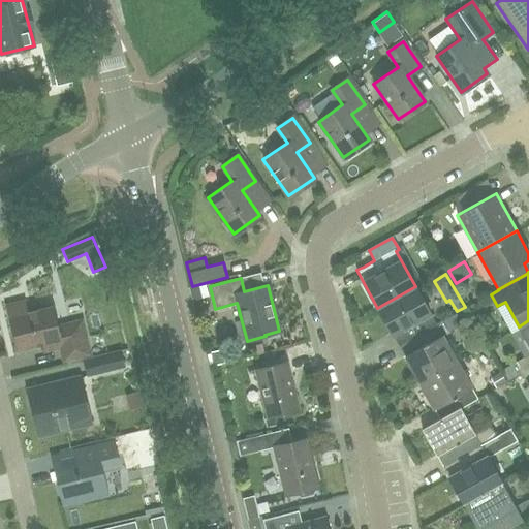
[(415,286),(377,308),(393,335),(401,331),(406,340),(436,323),(415,286)]
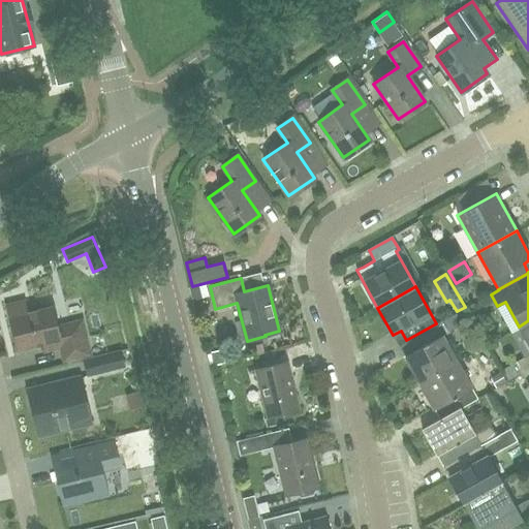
[(57,327),(53,307),(28,313),(25,299),(7,303),(12,327),(10,330),(12,339),(17,341),(19,349),(43,343),(45,350),(61,346),(64,360),(89,353),(81,320),(57,327)]
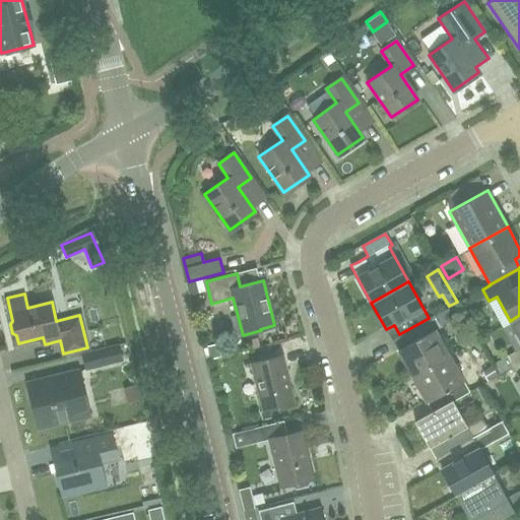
[(404,342),(396,347),(406,367),(411,375),(449,354),(436,331),(443,327),(436,315),(436,314),(429,318),(399,334),(404,342)]
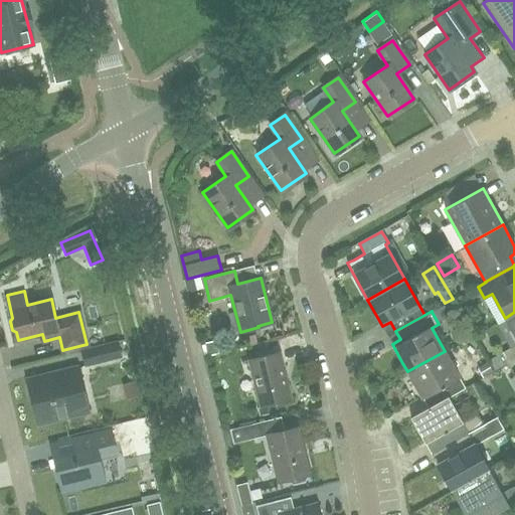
[(514,335),(514,344),(502,352),(502,353),(507,360),(508,363),(514,359),(514,312),(505,318),(514,335)]
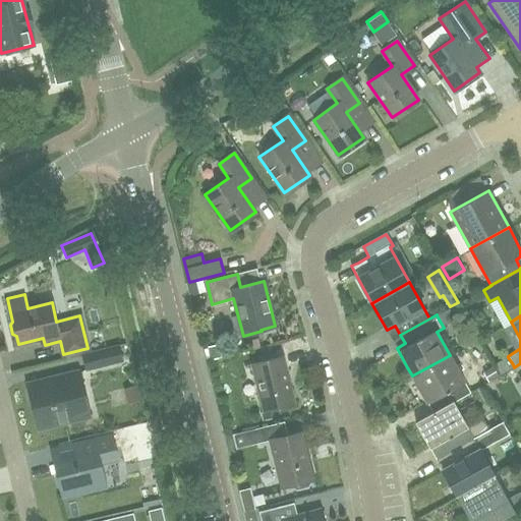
[(119,344),(110,346),(81,353),(87,371),(124,361),(119,344)]
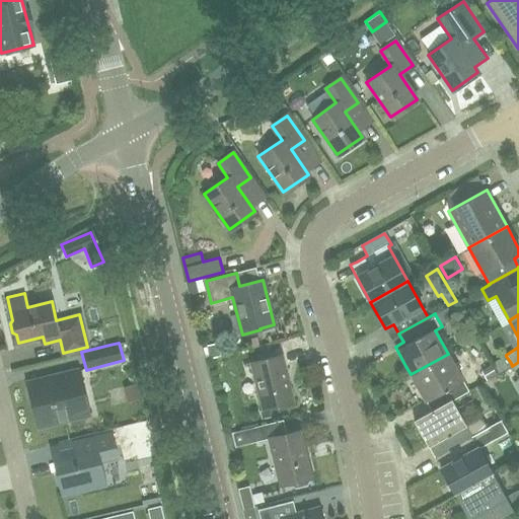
[(218,344),(207,346),(210,358),(220,356),(218,344)]
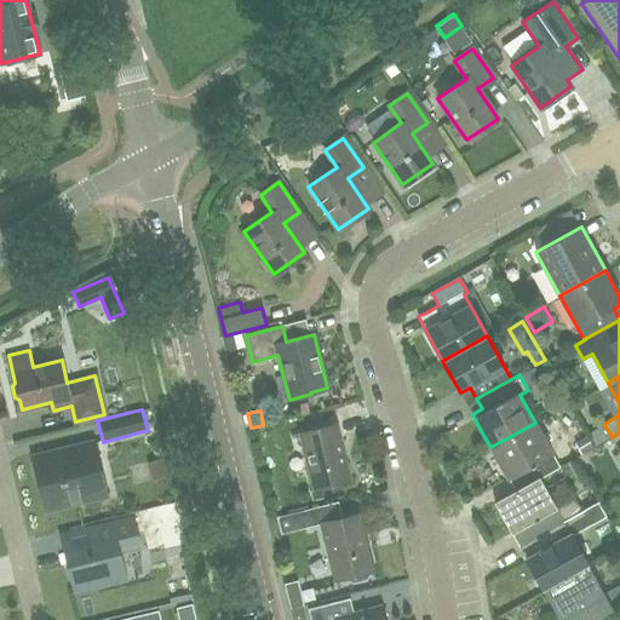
[(535,423),(491,447),(509,480),(518,475),(524,486),(539,477),(539,478),(560,466),(535,423)]
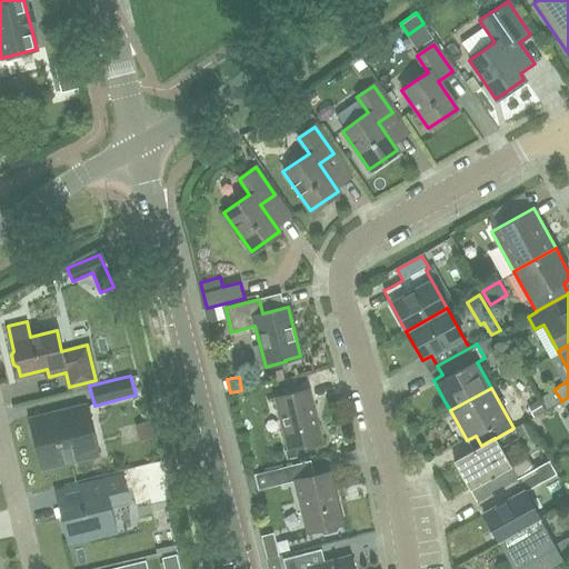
[(288,450),(322,441),(309,389),(275,397),(288,450)]
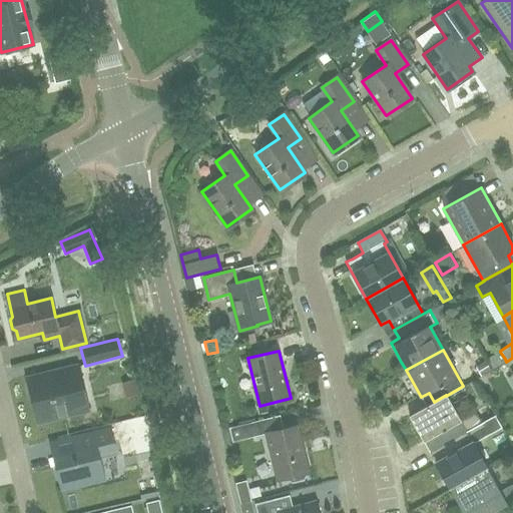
[(500,352),(500,351),(486,358),(493,370),(506,362),(505,359),(500,352)]
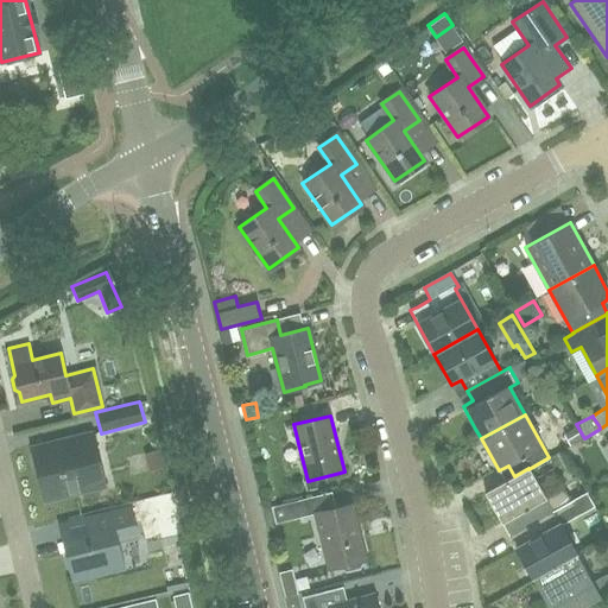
[(32,447),(44,498),(103,483),(90,432),(32,447)]
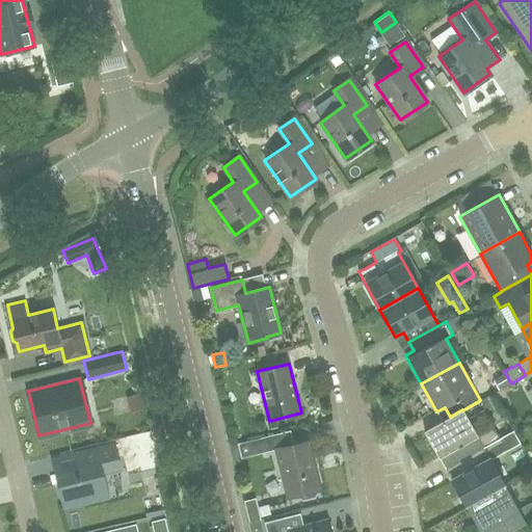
[(450,417),(424,430),(441,459),(449,455),(454,463),(500,439),(493,427),(477,436),(462,410),(462,409),(450,417)]
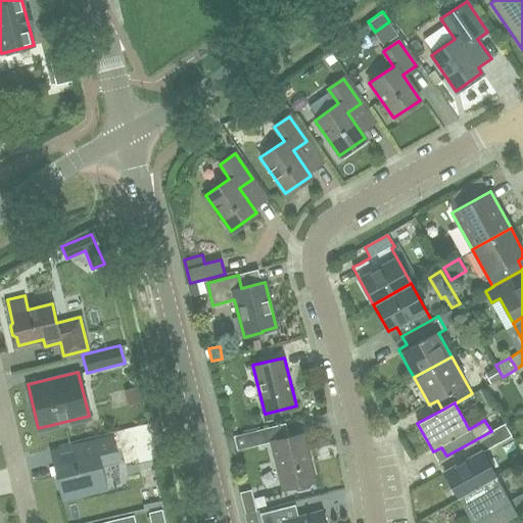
[(288,437),(284,423),(234,436),(226,438),(229,452),(237,449),(237,450),(272,442),(283,488),(292,486),(293,489),(296,491),(308,488),(311,485),(310,482),(314,481),(302,433),(288,437)]
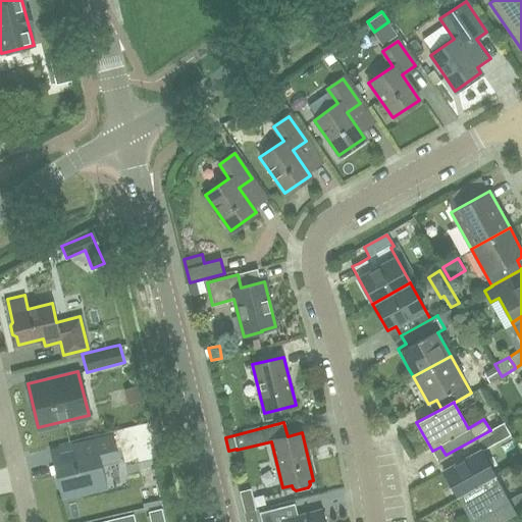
[(451,464),(442,469),(457,497),(494,475),(481,451),(510,435),(504,422),(490,430),(446,455),(451,464)]
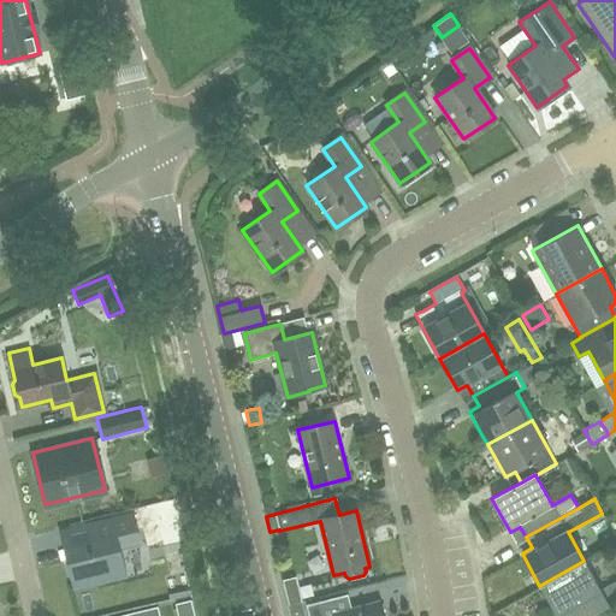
[(173,505),(155,509),(165,546),(183,542),(173,505)]
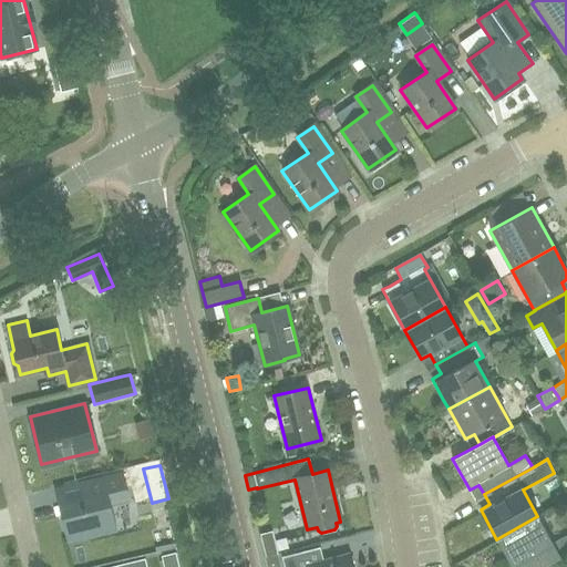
[(63,502),(60,503),(69,539),(113,528),(106,503),(126,498),(120,472),(85,481),(90,495),(63,502)]
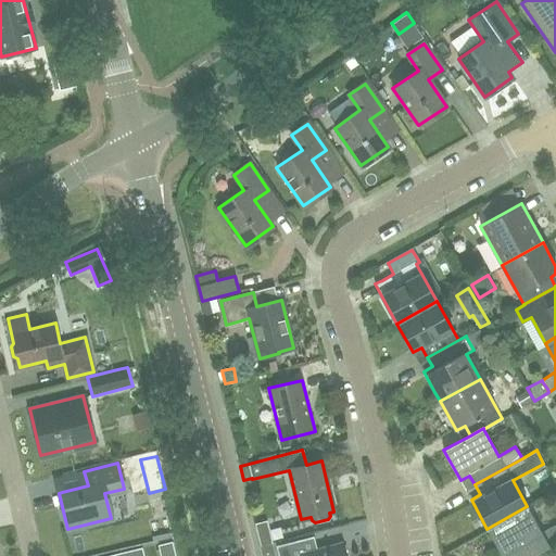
[(502,555),(529,555),(534,553),(548,545),(550,546),(555,542),(555,525),(542,533),(527,506),(487,529),(502,555)]
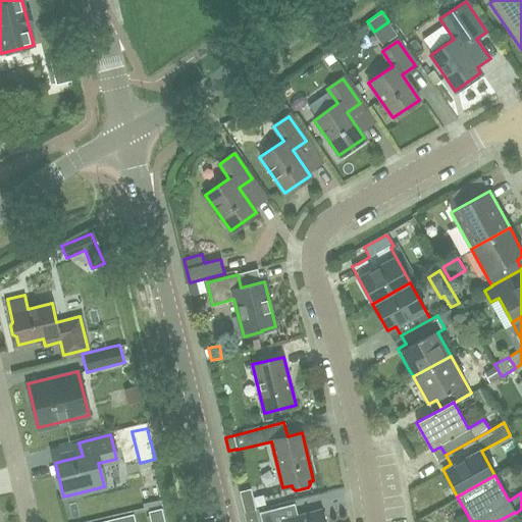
[(323,521),(321,512),(290,520),(286,506),(259,513),(261,521),(323,521)]
